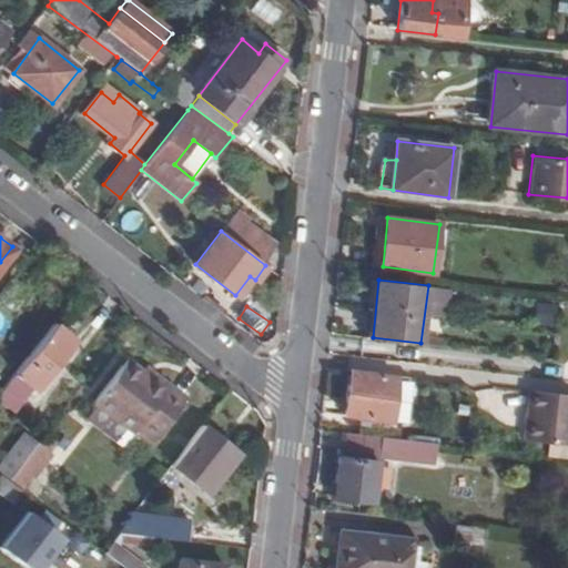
[(72,340),(53,324),(2,389),(19,403),(22,405),(72,340)]
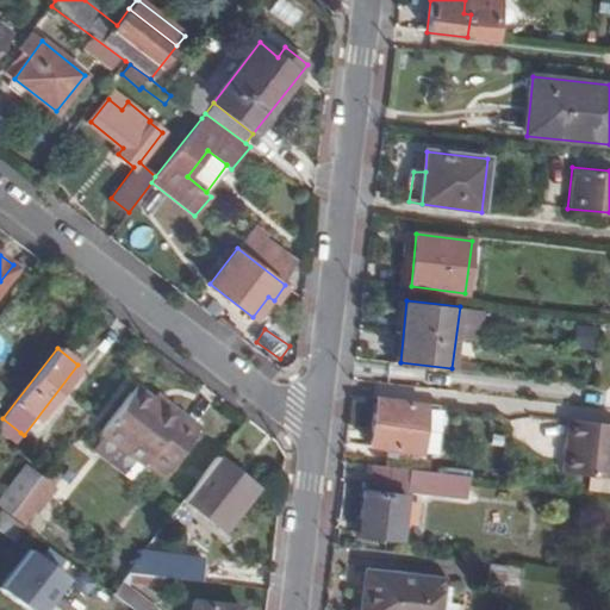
[(97,436),(156,481),(198,427),(179,412),(175,416),(153,399),(136,386),(97,436)]
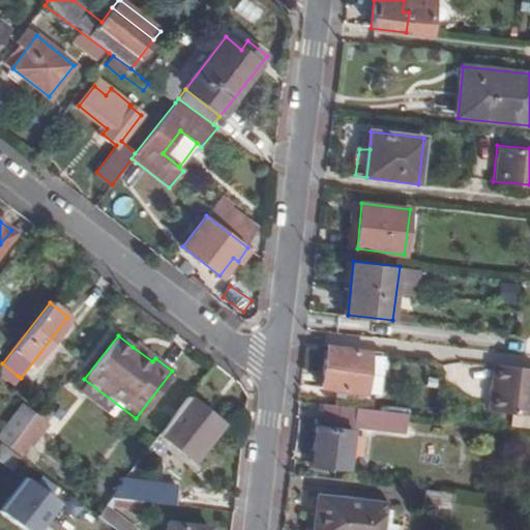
[(152,361),(155,358),(136,342),(133,347),(152,361)]
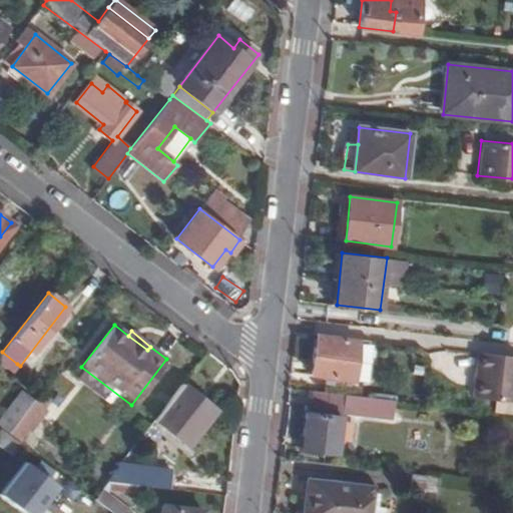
[(358,338),(317,334),(313,376),(353,380),(358,338)]
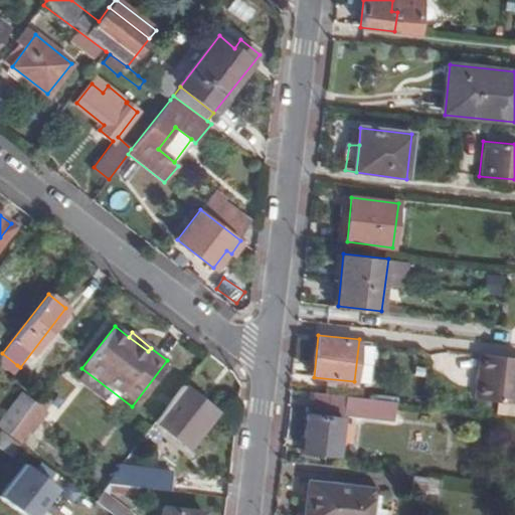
[(17,365),(2,353),(0,356),(0,365),(10,374),(17,365)]
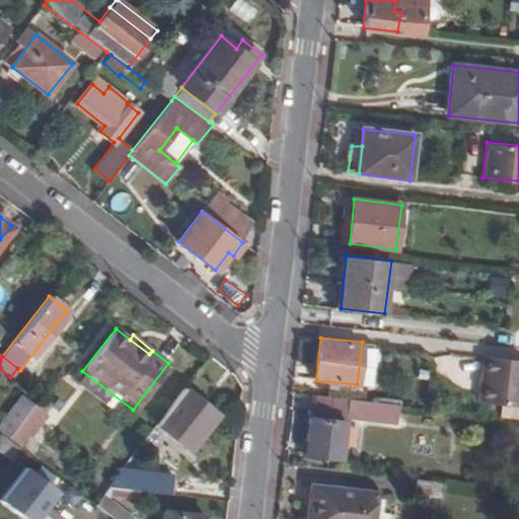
[(518,360),(485,356),(479,401),(518,404),(518,360)]
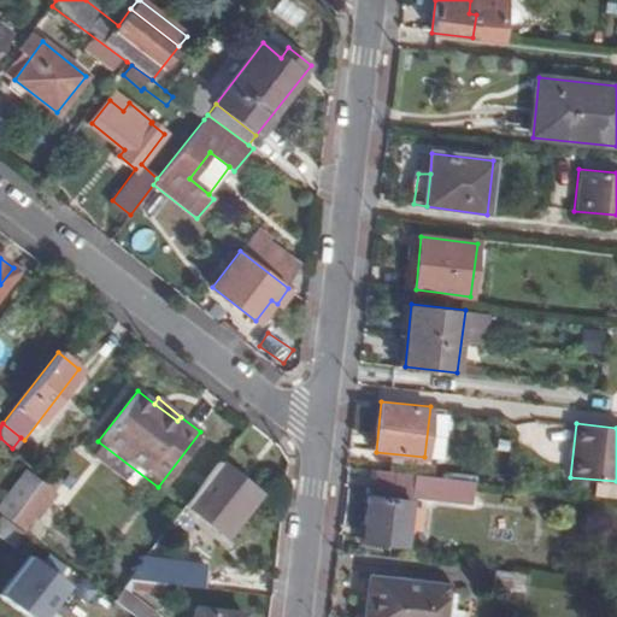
[(259,493),(219,460),(194,493),(201,498),(191,513),(217,533),(221,528),(227,535),(259,493)]
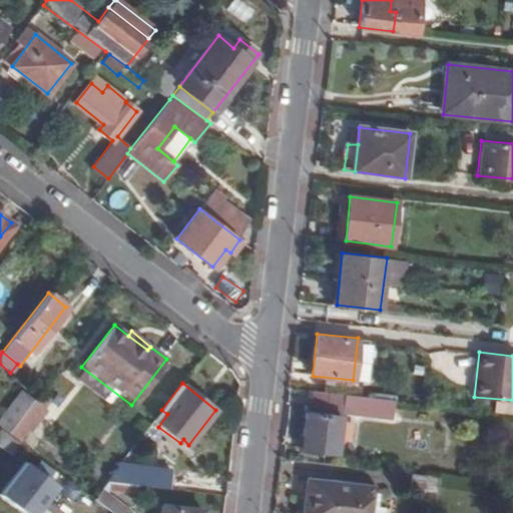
[(0,425),(8,432),(33,400),(21,390),(0,415),(0,425)]
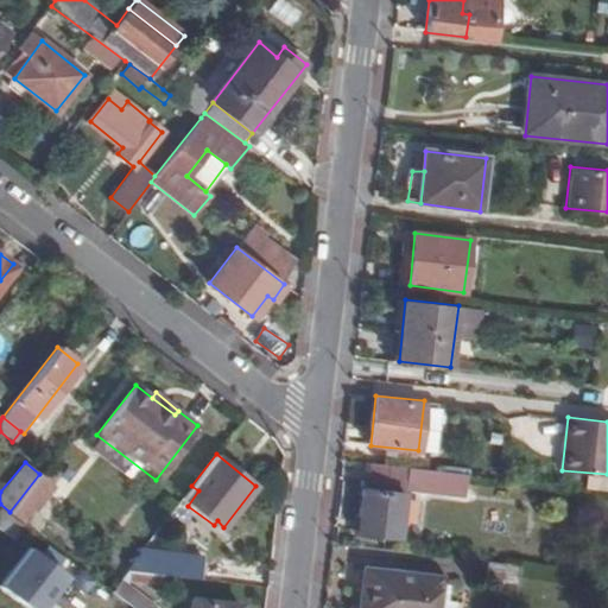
[(409,468),(372,463),(368,489),(365,489),(360,533),(400,538),(409,468)]
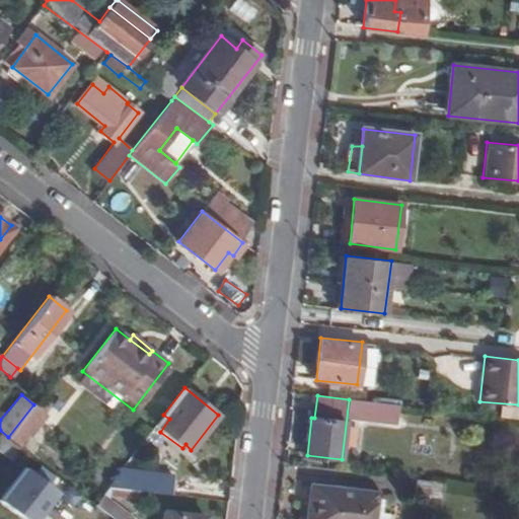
[(405,422),(406,406),(381,403),(380,419),(405,422)]
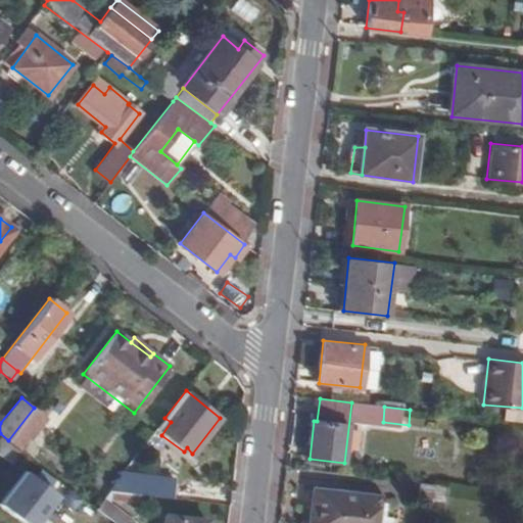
[(45,417),(34,408),(8,440),(20,449),(45,417)]
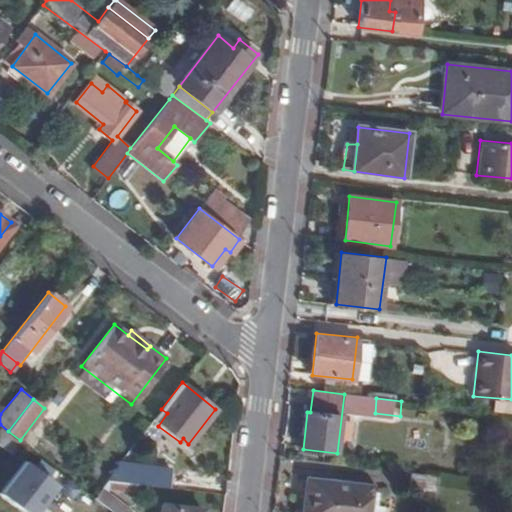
[(20,440),(8,431),(0,424),(0,456),(6,460),(25,444),(20,440)]
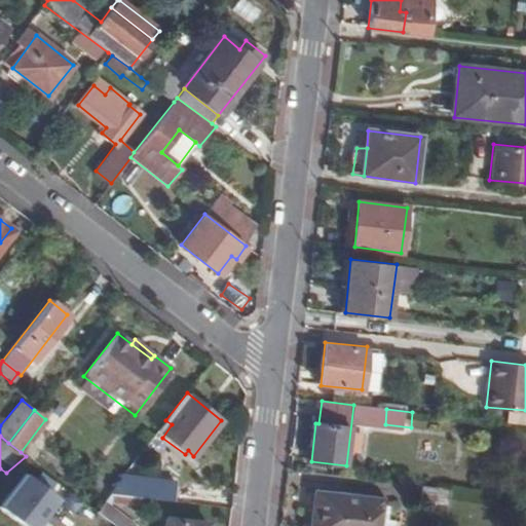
[(190,459),(193,456),(188,450),(185,454),(190,459)]
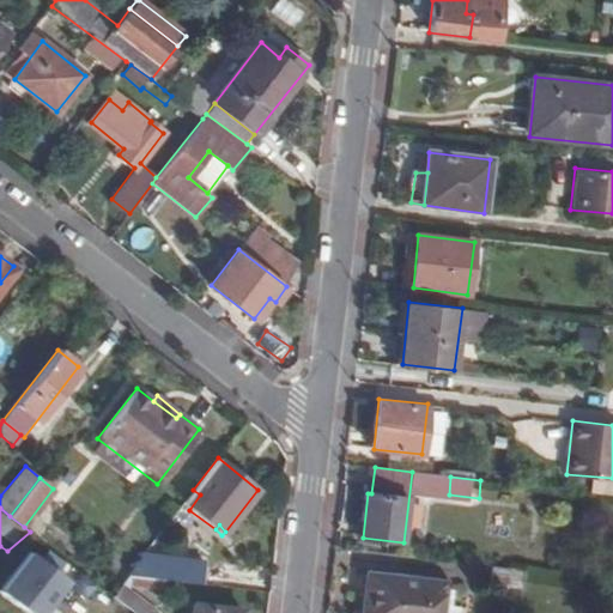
[(129,572),(170,578),(174,554),(145,551),(129,572)]
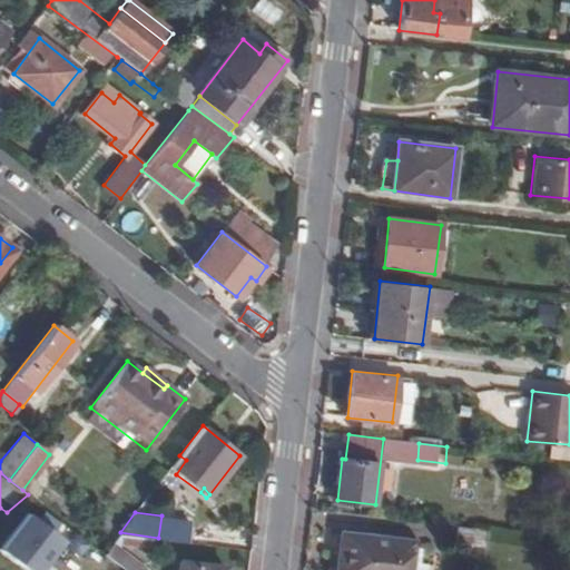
[(39,569),(62,539),(28,513),(1,550),(28,569),(39,569)]
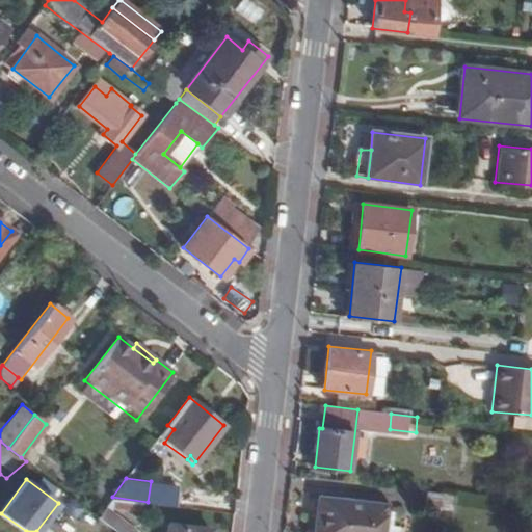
[(454,511),(455,494),(428,490),(427,508),(454,511)]
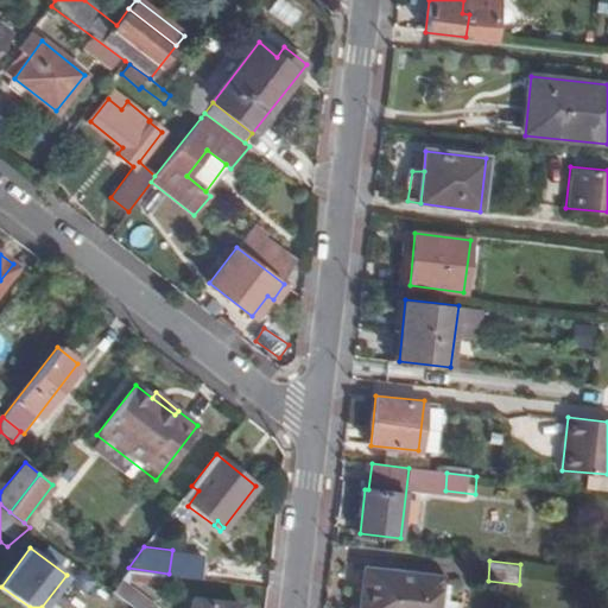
[(453,607),(454,603),(437,602),(439,578),(366,569),(361,607),(453,607)]
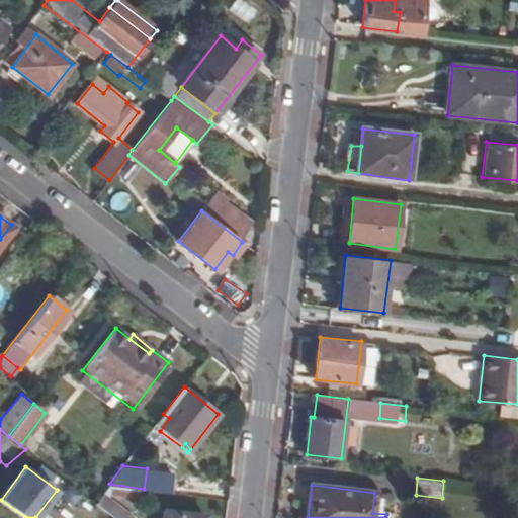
[(114,517),(132,517),(135,516),(102,492),(94,502),(114,517)]
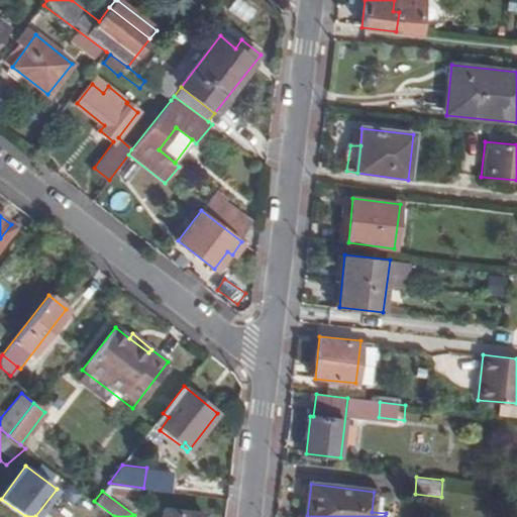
[(203,516),(204,513),(165,508),(164,516),(203,516)]
